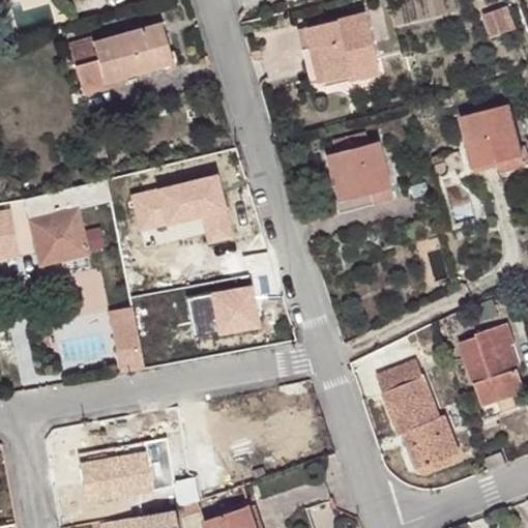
[(304,27),(311,50),(315,49),(325,82),(349,76),(347,71),(359,67),(361,76),(381,70),(363,11),(304,27)]
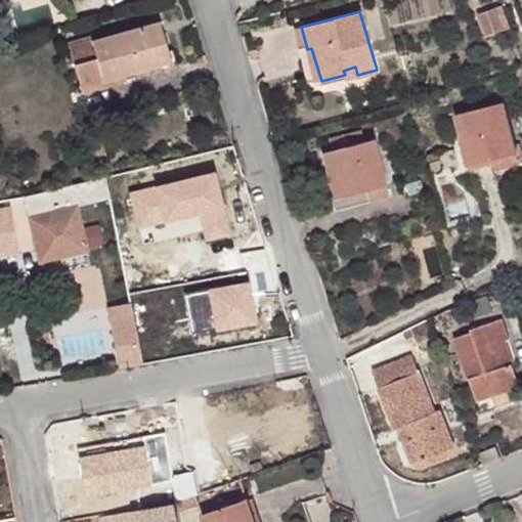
[(172,67),(160,24),(92,43),(104,86),(172,67)]
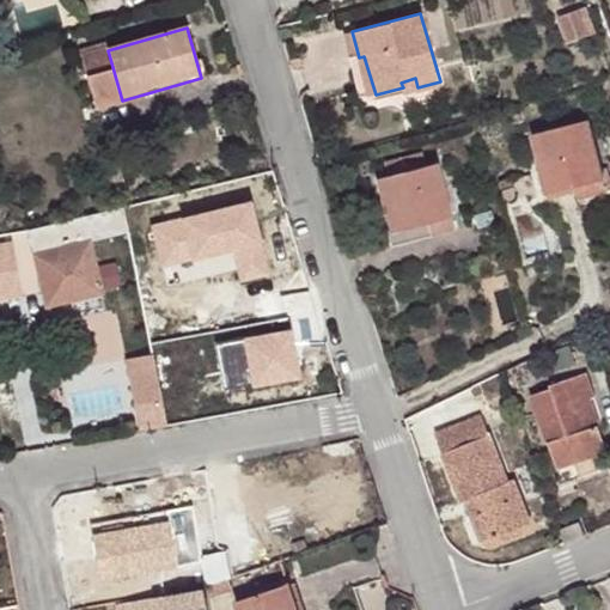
[(96,108),(122,101),(108,50),(81,59),(96,108)]
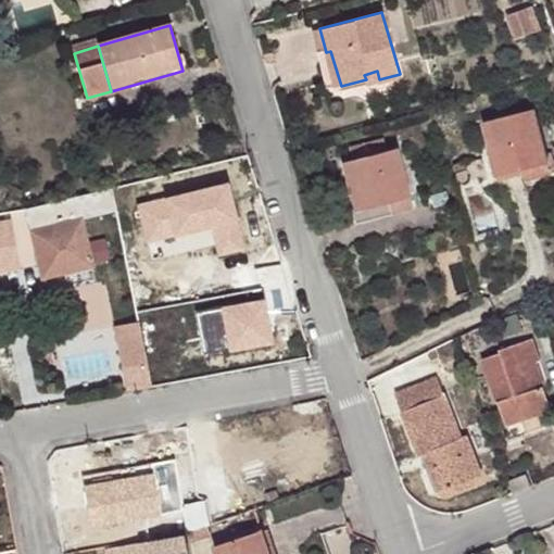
[(330,51),(326,52),(317,54),(327,89),(341,86),(330,51)]
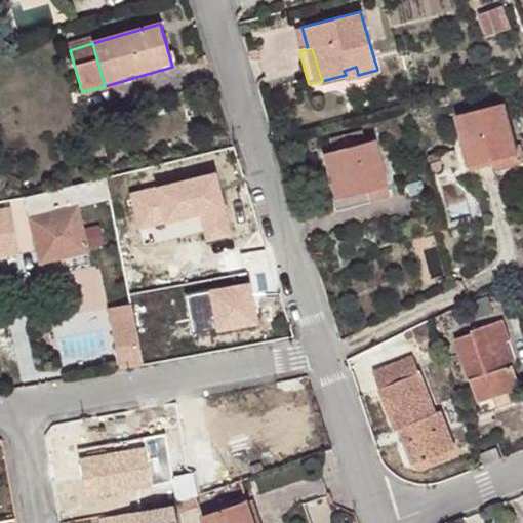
[(344,71),(346,75),(346,78),(358,75),(356,67),(344,71)]
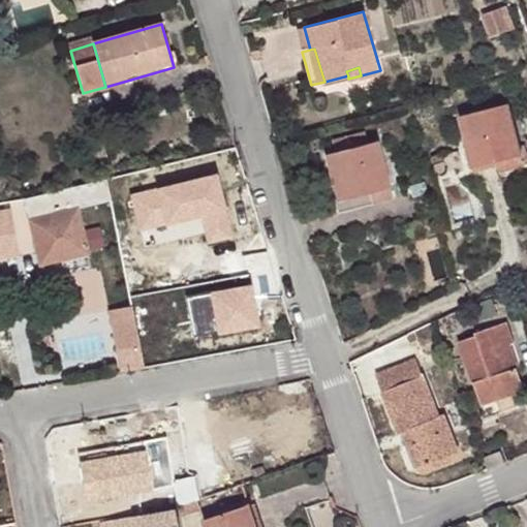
[(518,151),(520,159),(526,157),(526,144),(517,146),(505,100),(456,113),(468,163),(499,155),(518,151)]
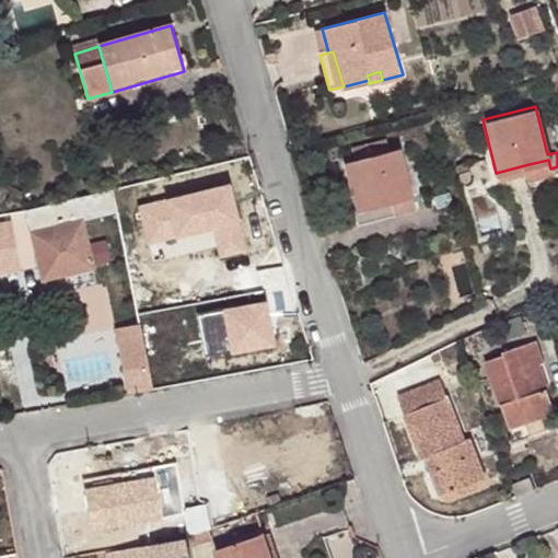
[(357,210),(413,197),(400,149),(345,163),(357,210)]
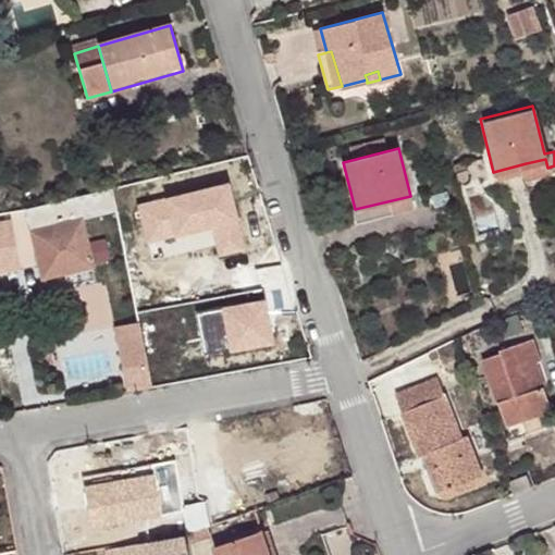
[(528,172),(547,168),(545,159),(526,163),(528,172)]
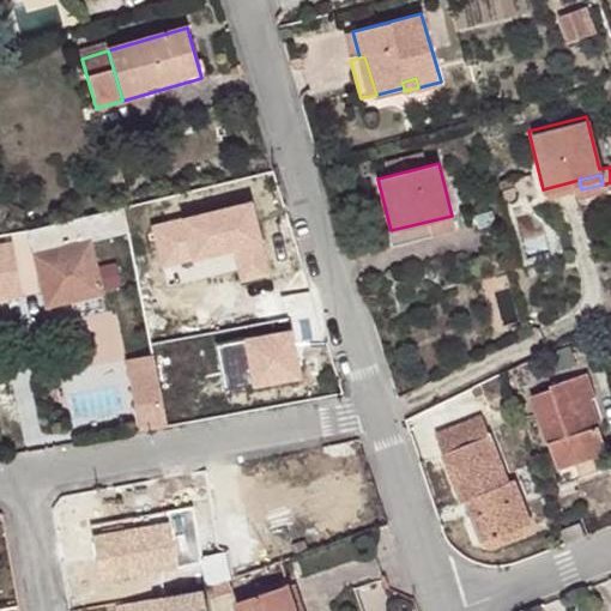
[(457,230),(452,216),(391,230),(395,248),(457,230)]
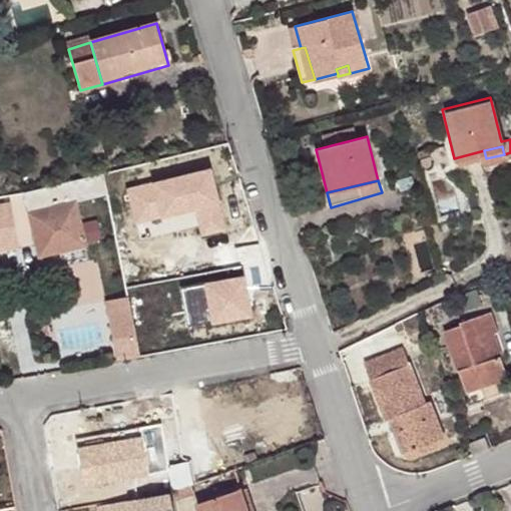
[(86,245),(77,200),(29,211),(38,257),(86,245)]
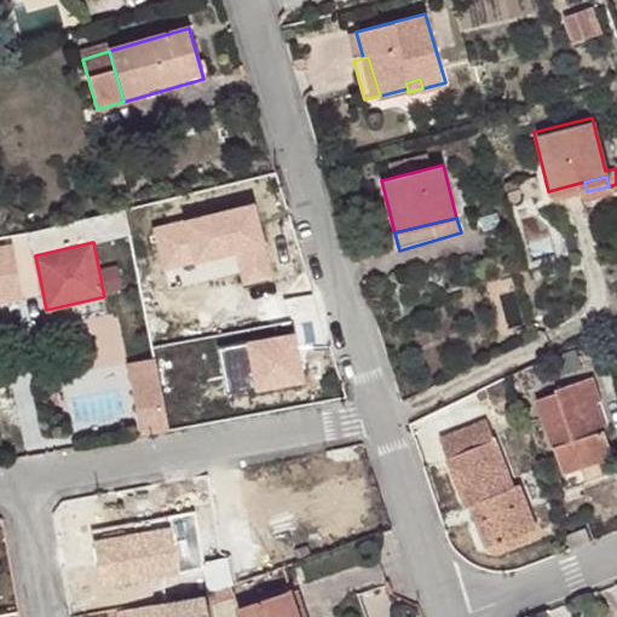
[(0,295),(18,290),(15,267),(9,267),(3,243),(0,243),(0,295)]
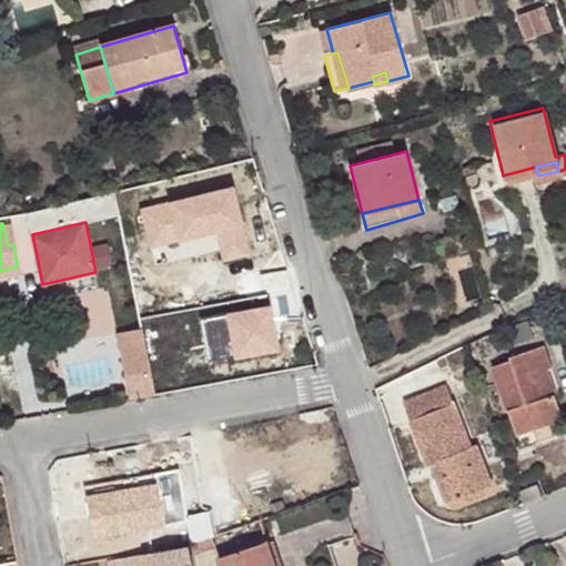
[(149,371),(141,331),(117,334),(125,375),(149,371)]
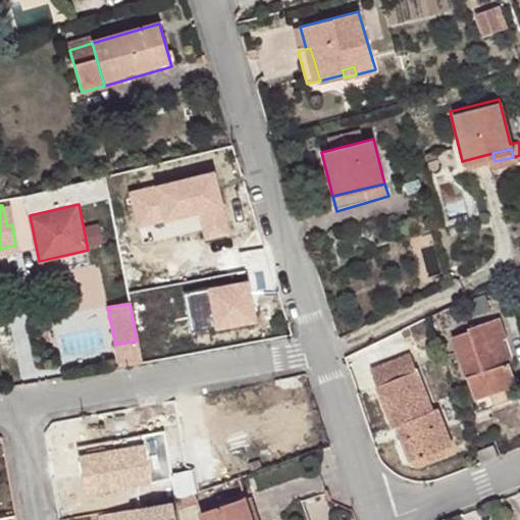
[(501,340),(507,338),(510,336),(503,315),(471,326),(472,330),(457,335),(476,392),(491,385),(495,393),(519,382),(519,377),(514,360),(509,363),(501,340)]
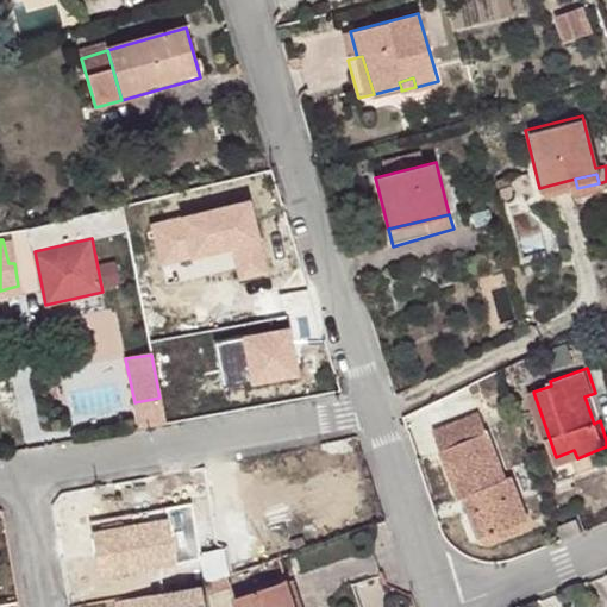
[(600,420),(592,394),(584,396),(594,424),(600,420)]
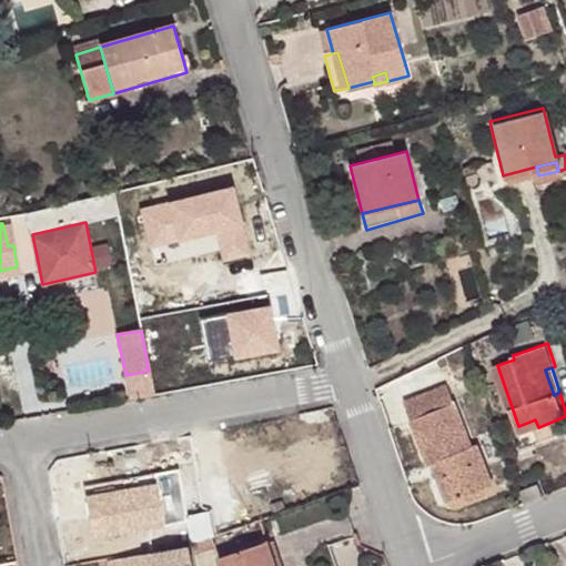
[(472,444),(451,382),(405,396),(428,464),(442,458),(446,472),(441,474),(451,499),(491,485),(477,443),(472,444)]
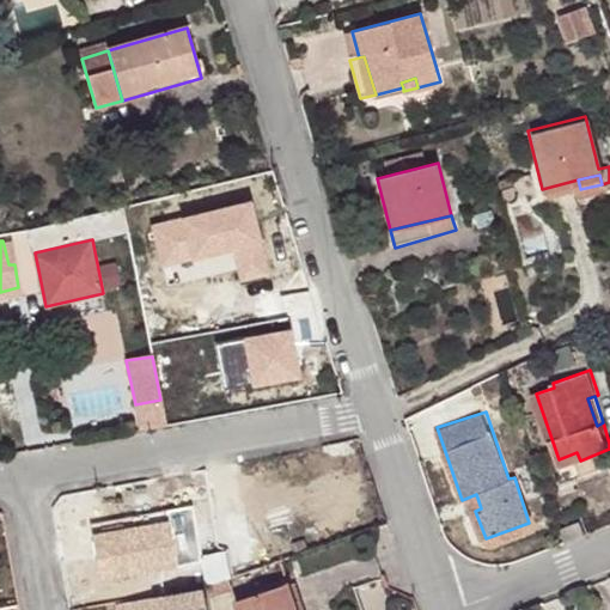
[(561,468),(580,461),(577,452),(559,459),(561,468)]
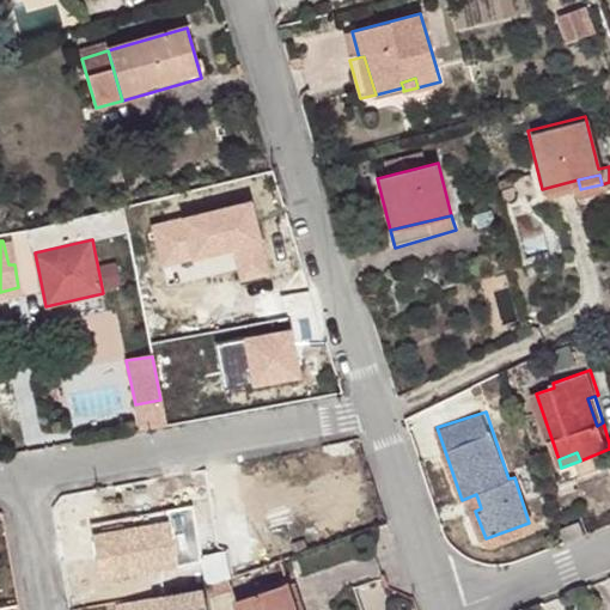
[(197,572),(188,516),(165,520),(174,566),(175,575),(197,572)]
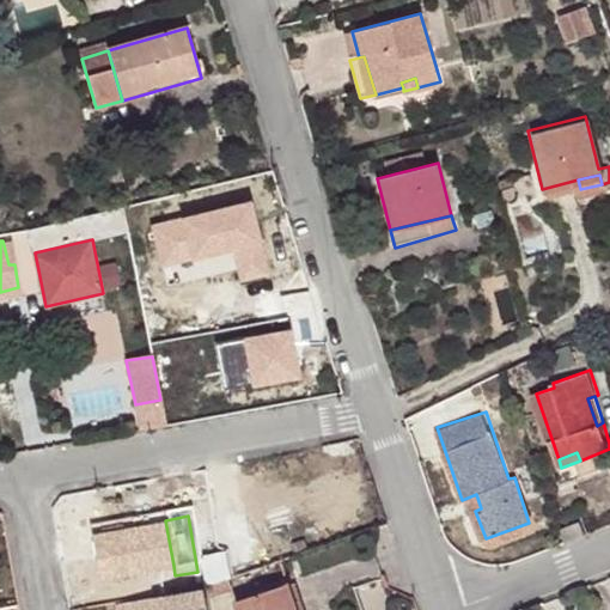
[(174,566),(165,520),(87,535),(96,581),(174,566)]
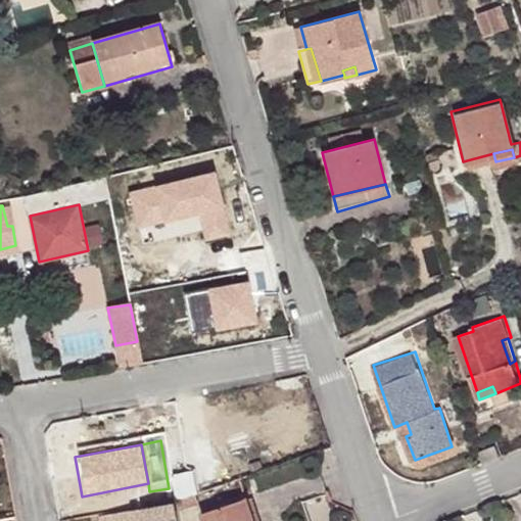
[(479,453),(482,464),(499,458),(494,446),(479,453)]
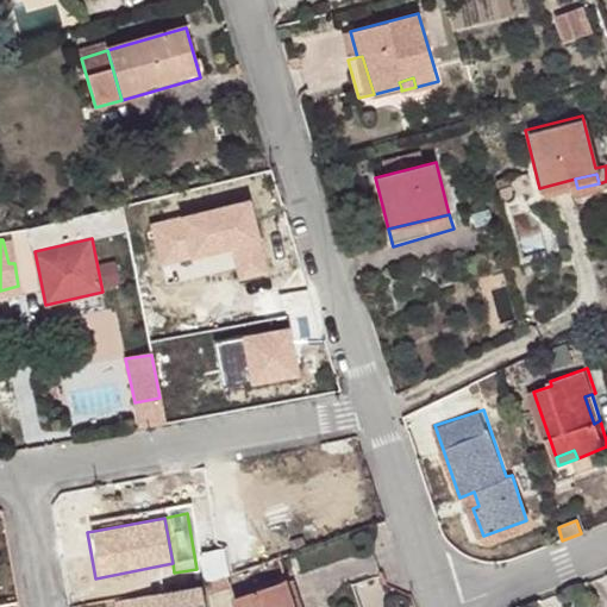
[(292,606),(283,582),(229,601),(230,606),(292,606)]
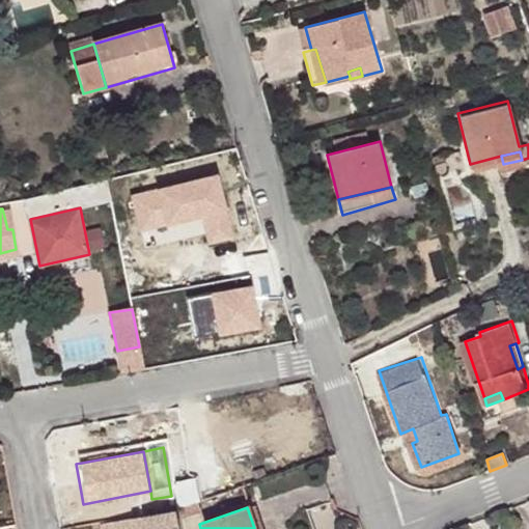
[(176,528),(174,512),(106,525),(107,528),(176,528)]
